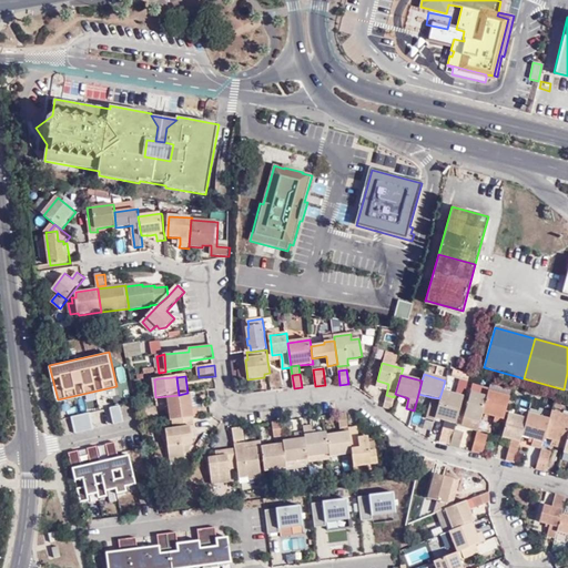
[(375,387),(387,391),(388,384),(377,381),(375,387)]
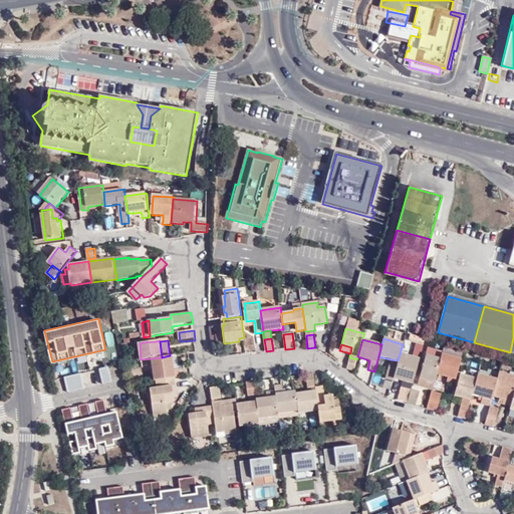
[(419,360),(420,359),(400,354),(398,360),(397,365),(393,378),(413,383),(417,366),(419,360)]
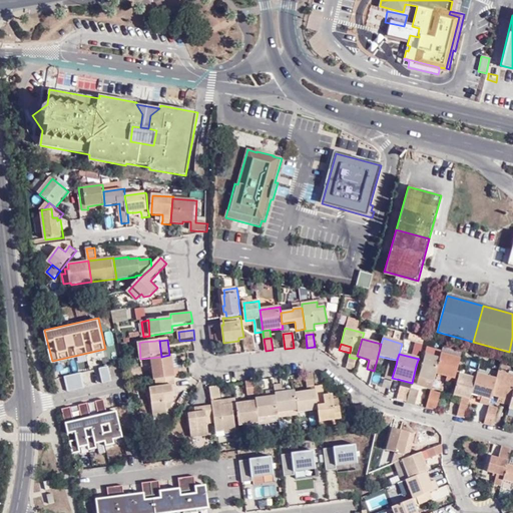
[(433,381),(435,374),(440,358),(425,354),(423,361),(421,367),(418,377),(433,381)]
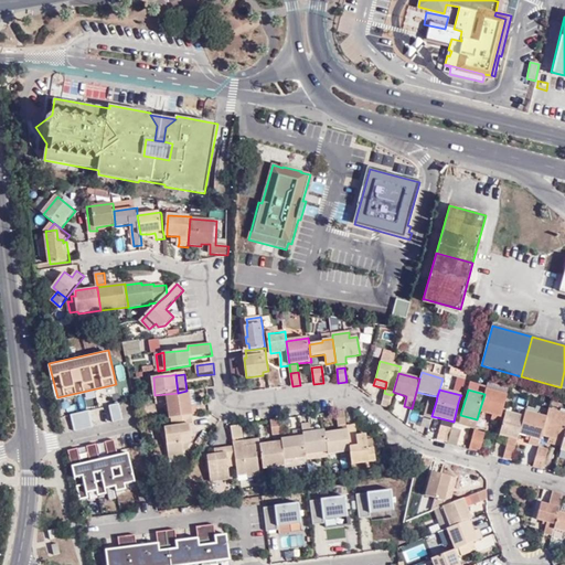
[(507,396),(486,390),(484,394),(479,412),(492,415),(500,417),(507,396)]
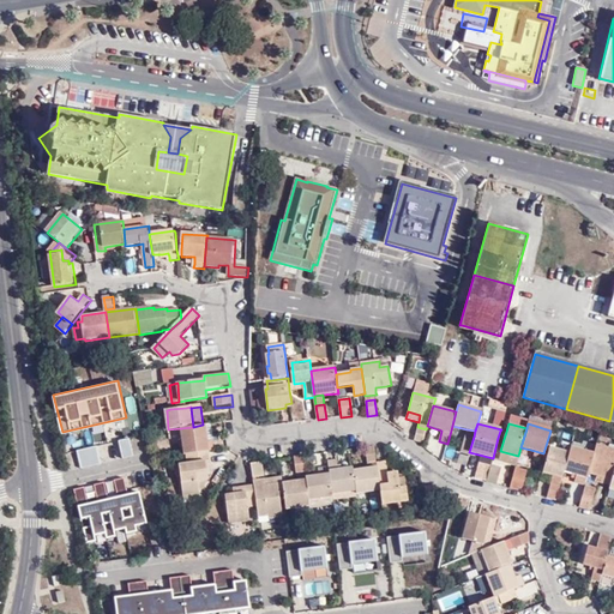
[(181,428),(185,455),(187,455),(210,451),(215,451),(214,443),(208,443),(206,425),(203,425),(193,427),(181,428)]
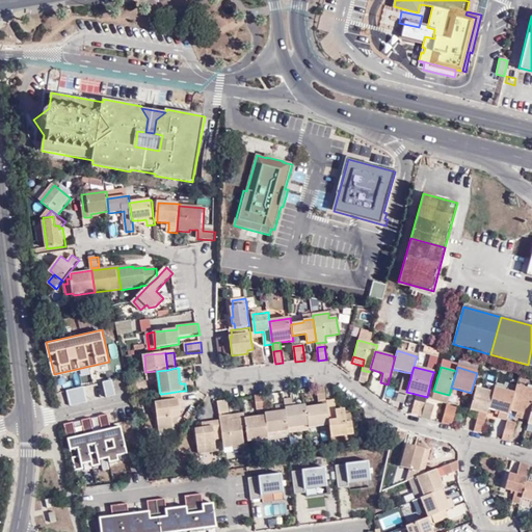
[(358,381),(366,383),(369,372),(362,370),(358,381)]
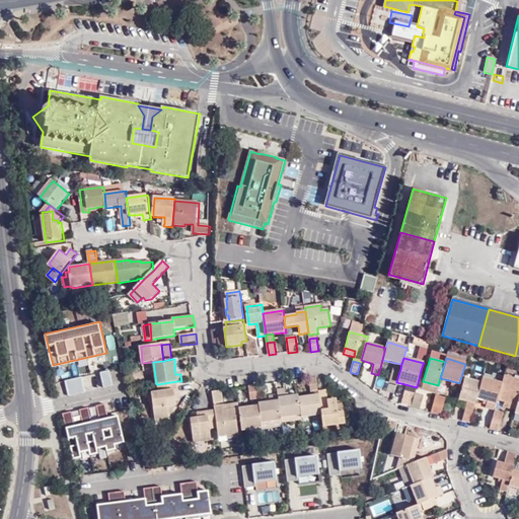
[(396,384),(396,382),(400,369),(393,367),(388,382),(396,384)]
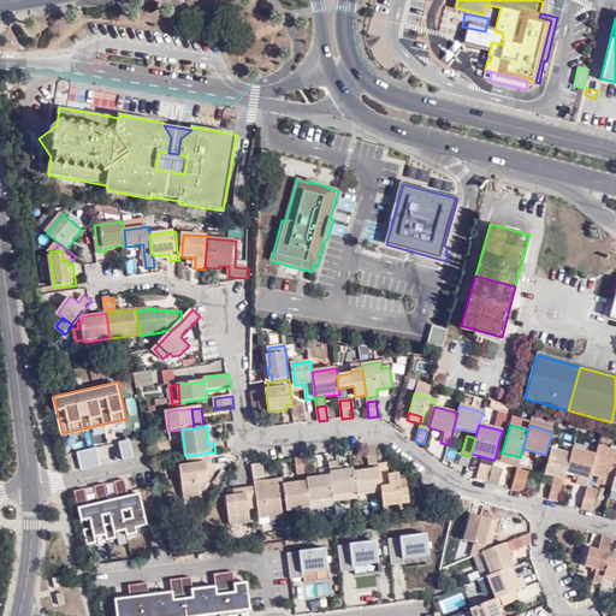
[(135,456),(130,438),(120,440),(124,458),(135,456)]
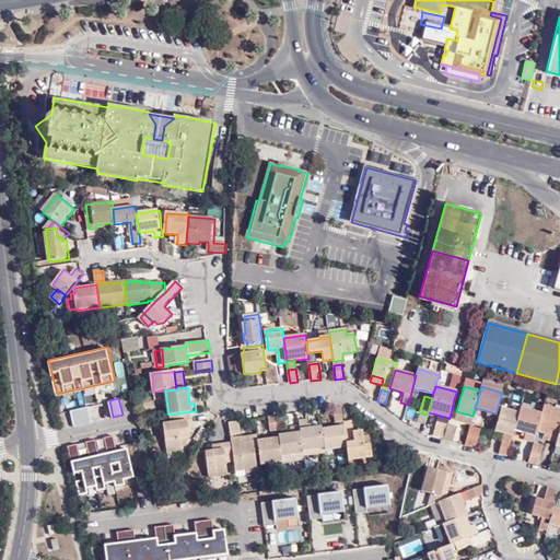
[(74,426),(93,421),(90,406),(71,409),(74,426)]
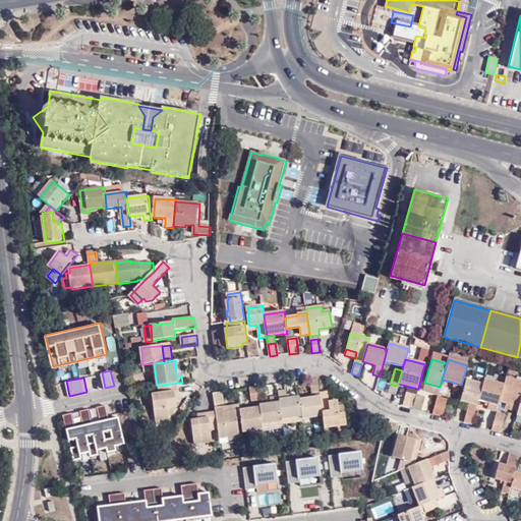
[(507,404),(519,407),(520,399),(520,386),(515,384),(516,381),(506,378),(504,386),(499,402),(507,404)]
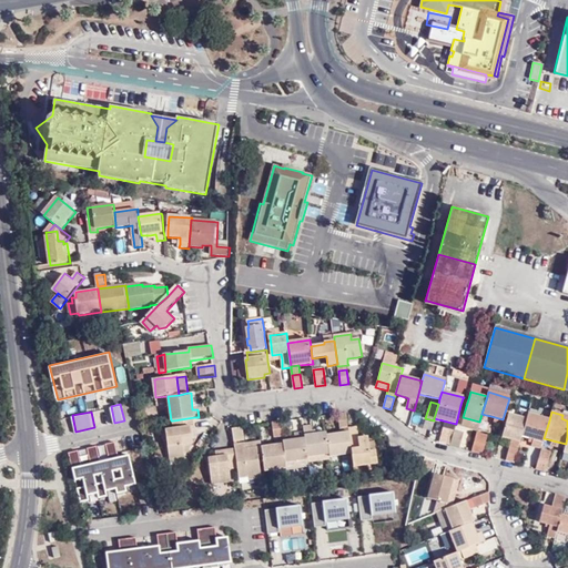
[(348,428),(346,414),(338,415),(341,430),(348,429),(348,428)]
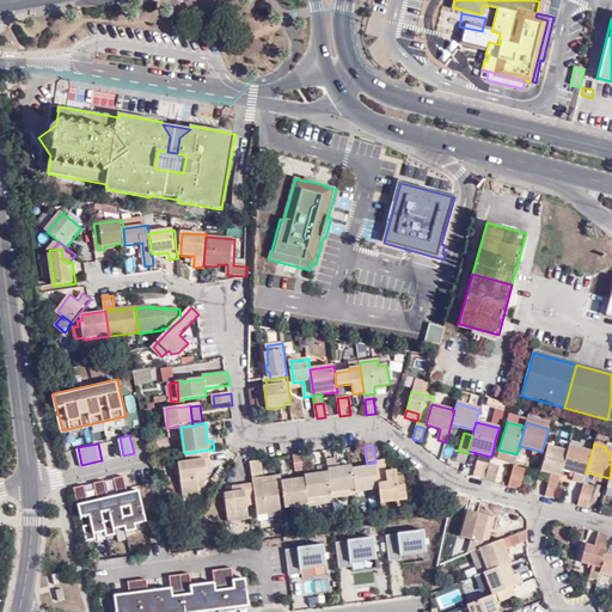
[(561,476),(562,471),(567,452),(549,447),(542,471),(551,473),(561,476)]
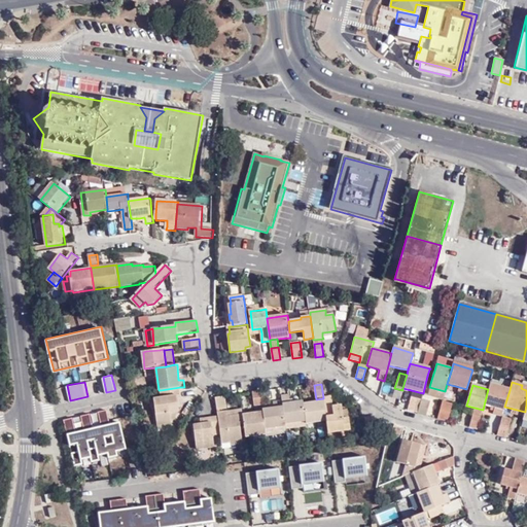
[(493,415),(501,417),(504,407),(510,390),(489,385),(488,389),(484,406),(494,409),(493,415)]
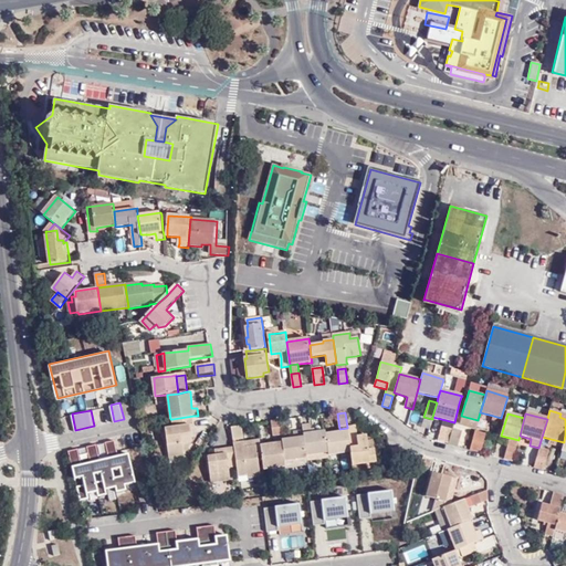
[(194,416),(173,419),(174,427),(166,428),(170,458),(184,456),(184,452),(187,451),(194,442),(194,438),(192,430),(188,431),(188,426),(195,425),(194,416)]
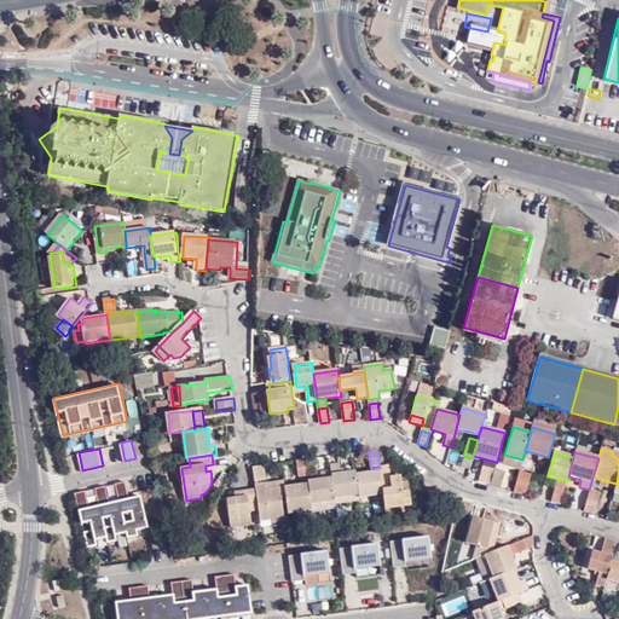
[(502,466),(520,470),(522,460),(504,455),(502,466)]
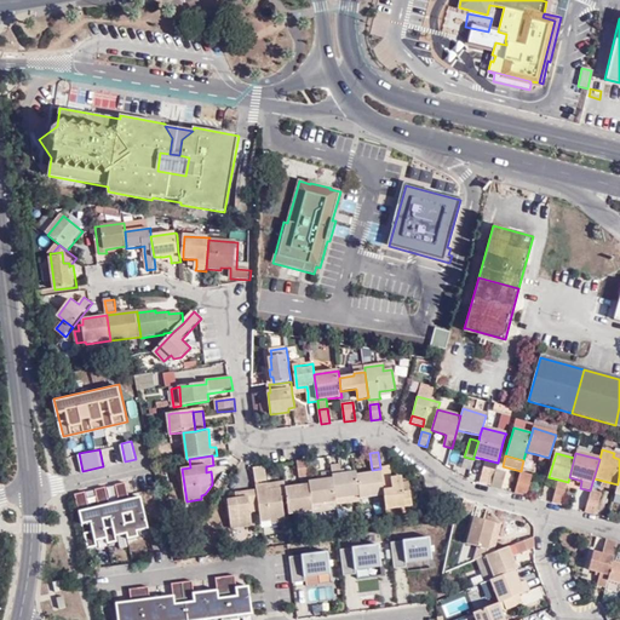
[(309,476),(306,461),(297,463),(299,477),(309,476)]
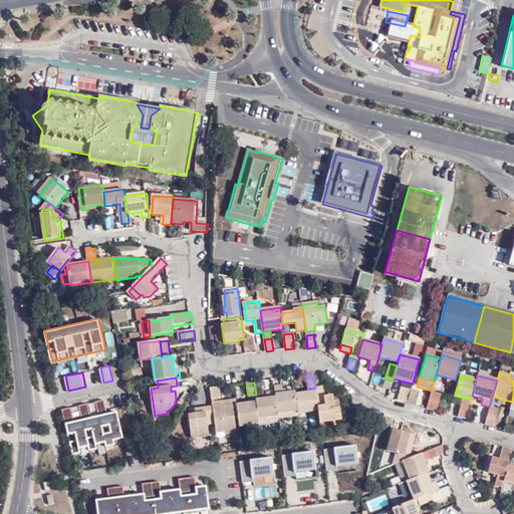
[(278,414),(298,411),(296,394),(295,392),(283,393),(283,386),(275,387),(276,393),(278,414)]
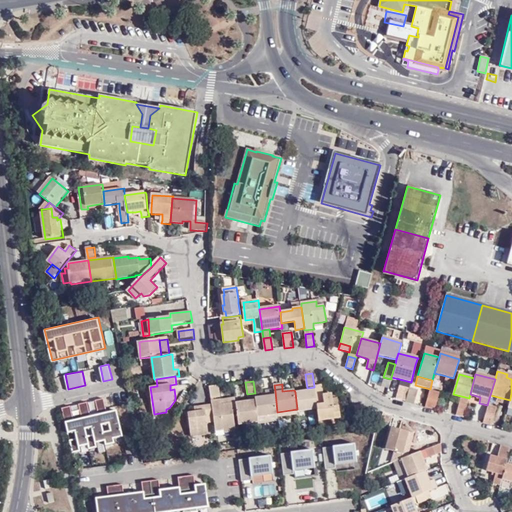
[(341,419),(339,407),(334,408),(332,399),(332,394),(323,395),(322,385),(314,386),(314,387),(315,390),(317,409),(319,422),(341,419)]
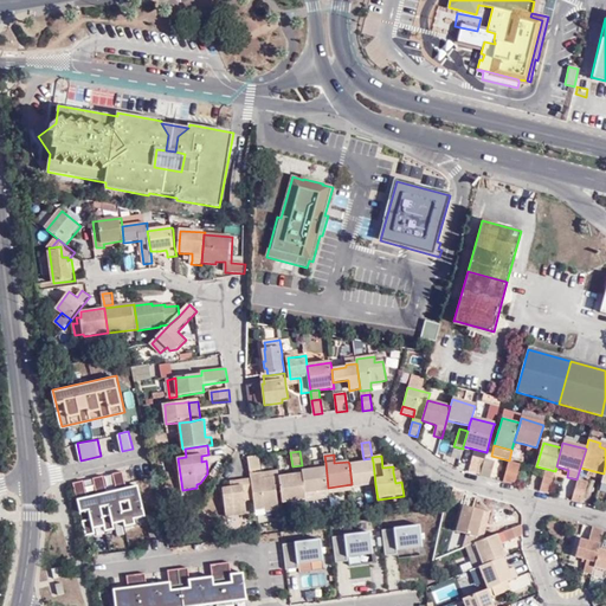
[(258,457),(249,458),(250,471),(260,470),(258,457)]
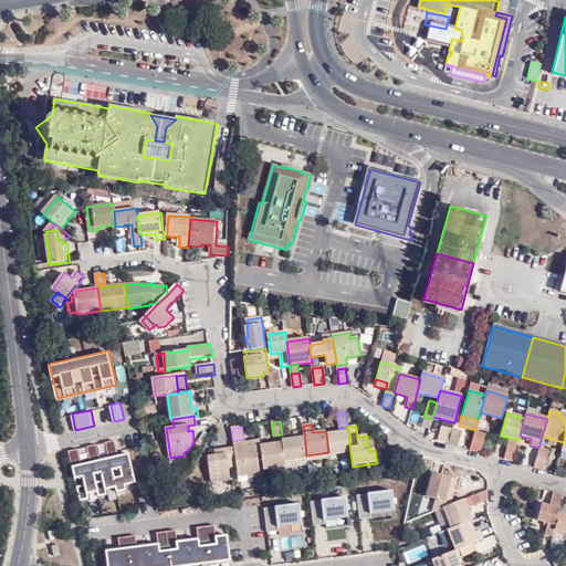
[(448,444),(457,447),(461,432),(452,430),(448,444)]
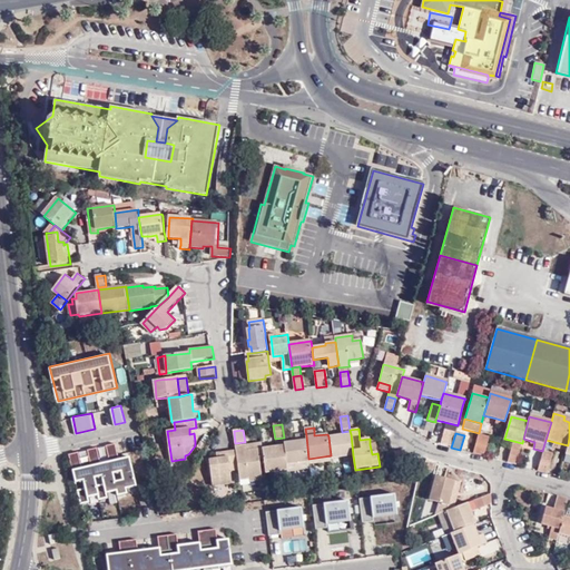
[(331,455),(331,459),(353,455),(351,434),(328,436),(331,455)]
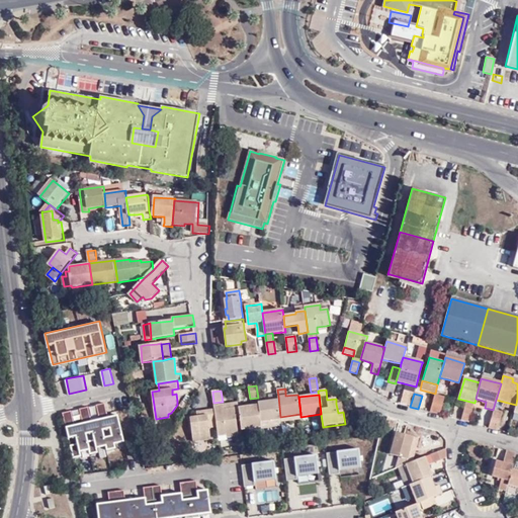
[(430,413),(439,415),(443,398),(434,395),(430,413)]
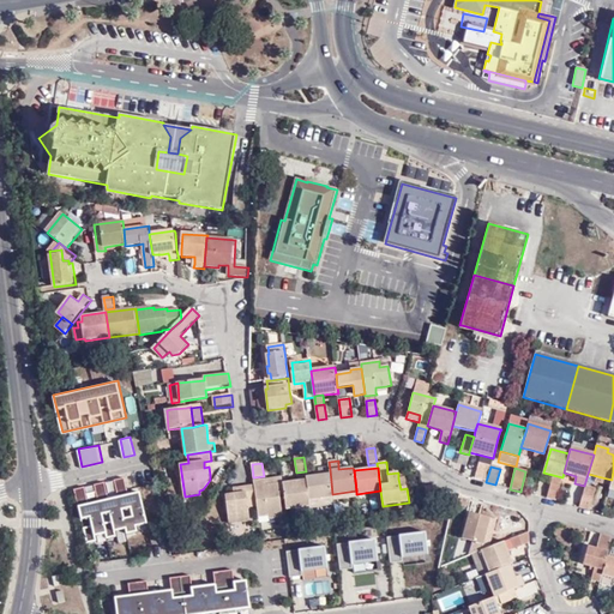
[(309,500),(333,497),(332,494),(330,469),(319,470),(319,476),(307,477),(307,481),(309,500)]
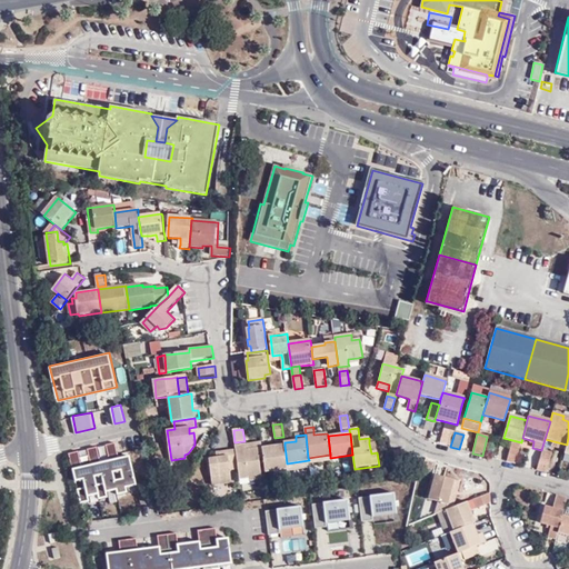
[(510,449),(519,451),(521,442),(512,440),(510,449)]
